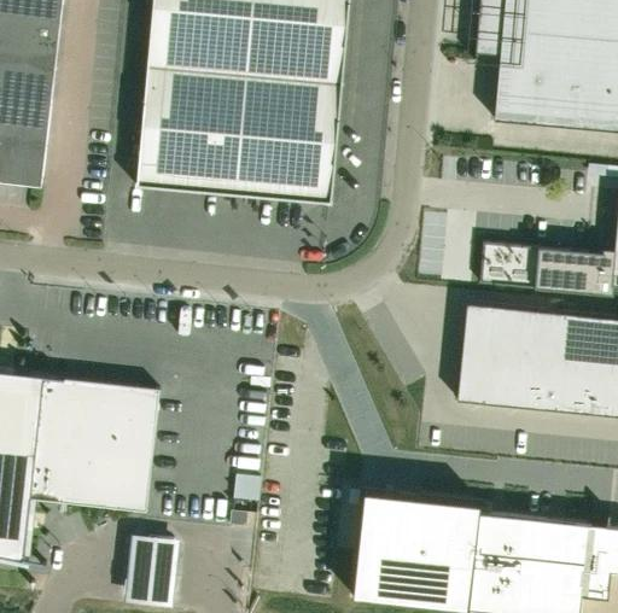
[(0,0),(0,184),(30,187),(31,187),(41,188),(42,182),(63,0),(0,0)]
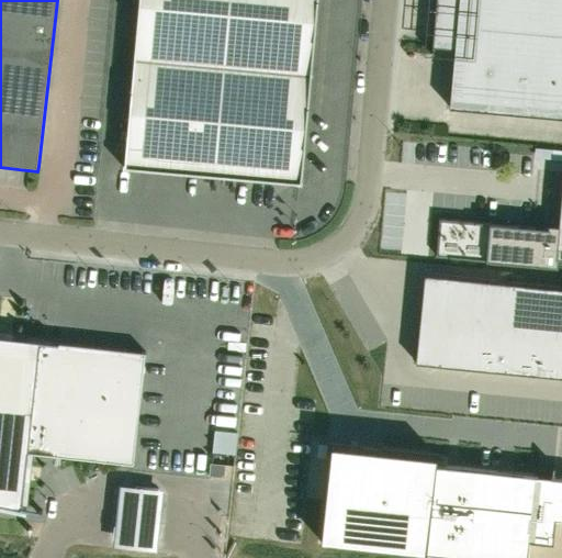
[(302,188),(318,0),(137,0),(123,171),(302,188)]
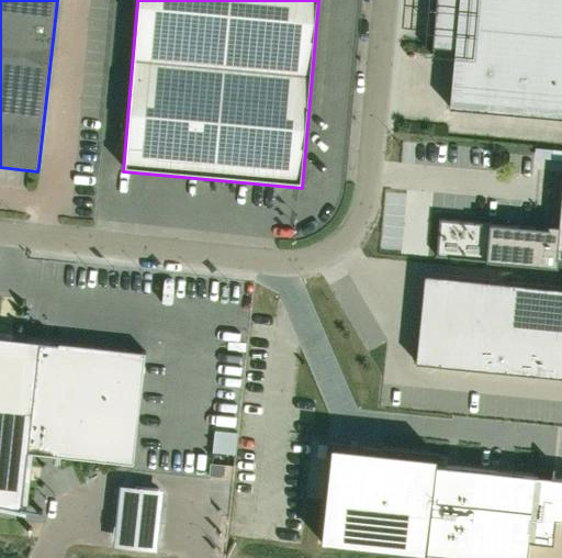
[(561,0),(436,0),(431,58),(434,58),(434,51),(454,53),(449,111),(465,113),(561,121),(561,0)]
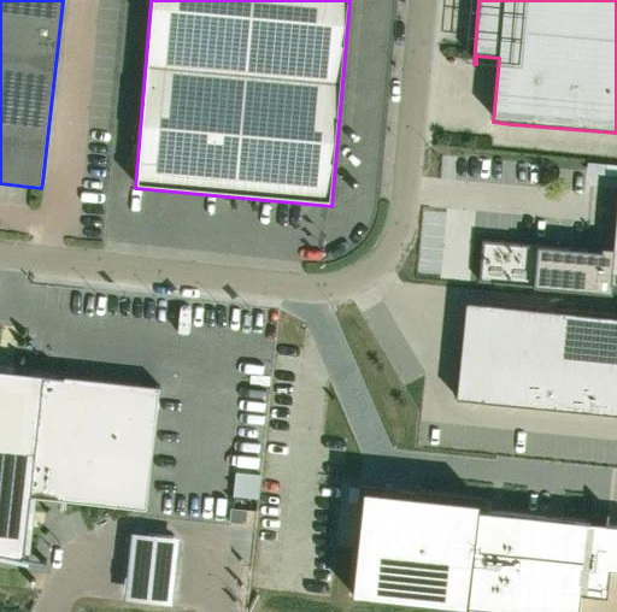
[(482,245),(479,286),(615,298),(615,288),(616,287),(616,235),(616,252),(603,251),(601,256),(482,245)]
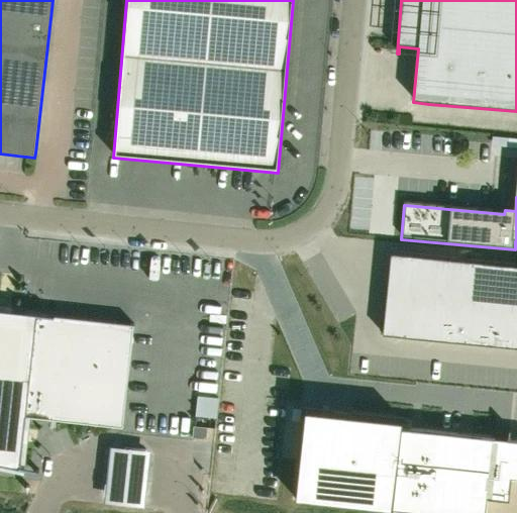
[(516,267),(391,254),(383,337),(516,349),(516,267)]
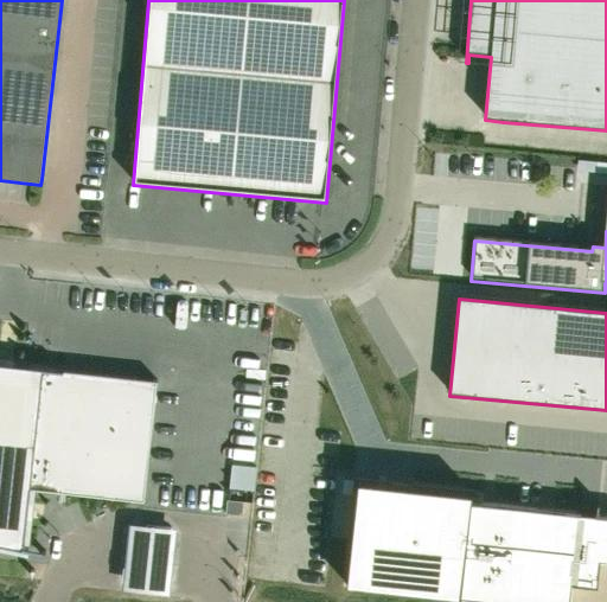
[(145,505),(158,384),(0,366),(0,548),(24,554),(31,492),(145,505)]
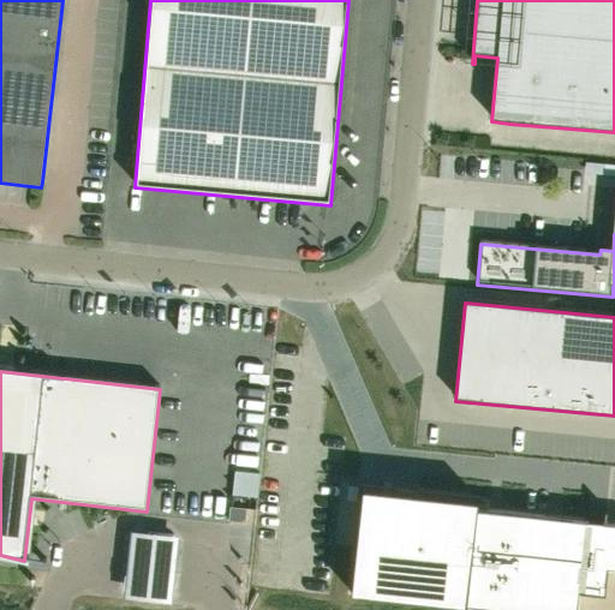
[(233,462),(234,489),(256,488),(255,461),(233,462)]
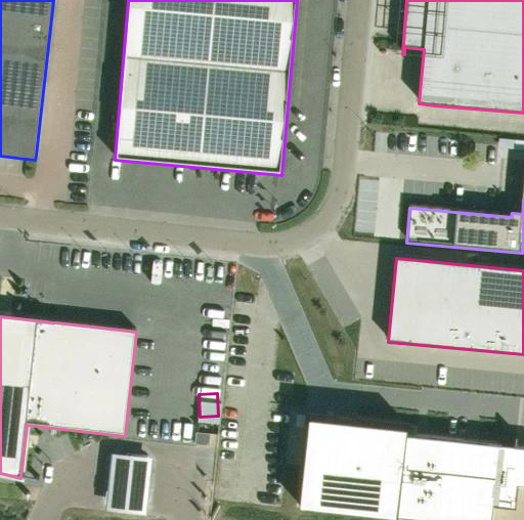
[(309,418),(299,509),(402,519),(493,519),(494,508),(516,510),(518,487),(523,487),(523,448),(514,448),(501,447),(406,437),(407,429),(309,418)]
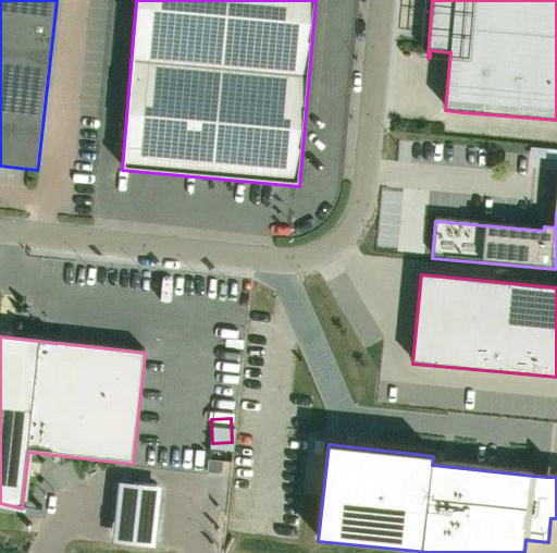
[(221,479),(223,466),(208,465),(206,477),(221,479)]
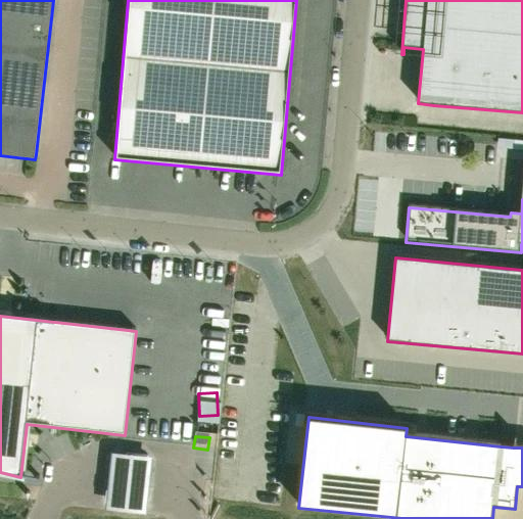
[(154,460),(113,456),(107,512),(148,516),(154,460)]
